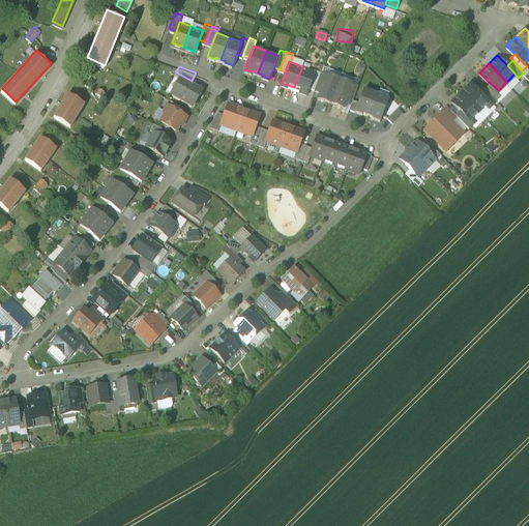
[(313,70),(302,66),(294,87),(296,88),(306,92),(309,86),(315,70),(313,70)]
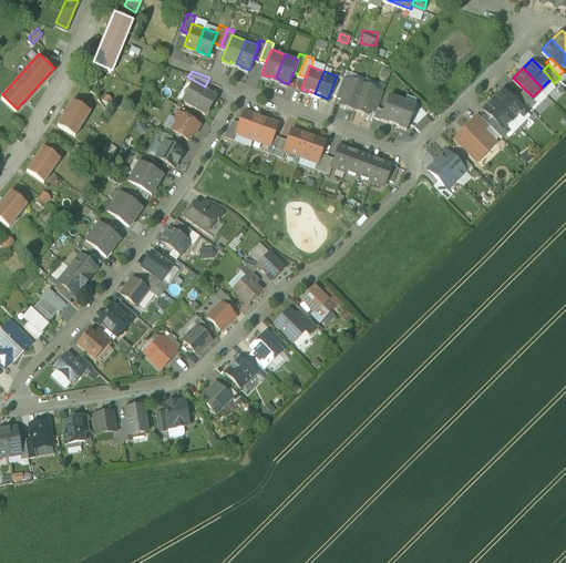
[(337,75),(330,92),(337,94),(343,75),(336,72),(335,75),(337,75)]
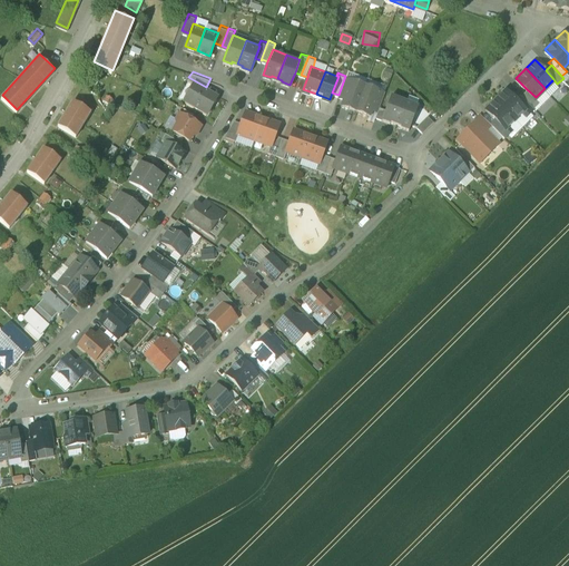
[(345,76),(339,95),(345,97),(352,78),(345,76)]
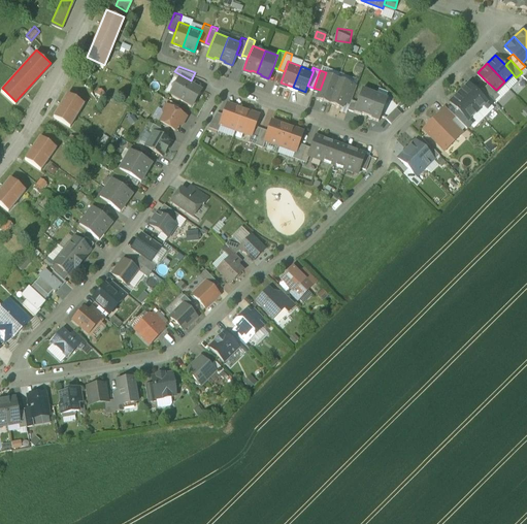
[(338,77),(326,72),(320,90),(318,95),(320,96),(320,97),(323,98),(324,97),(330,99),(338,77)]
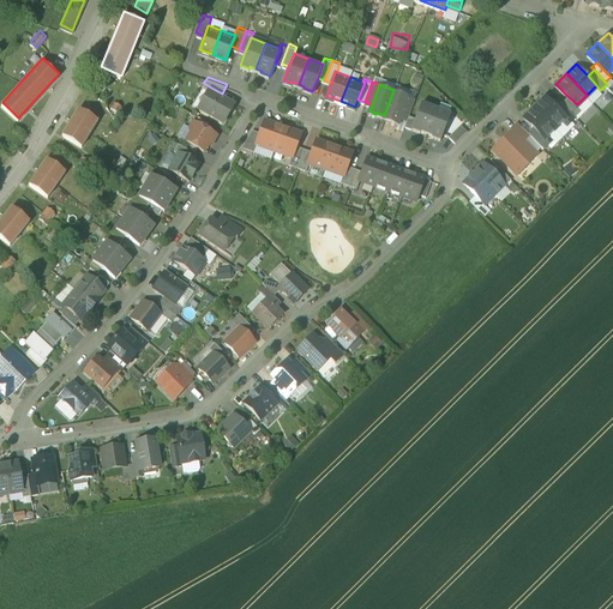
[(222,94),(211,88),(200,106),(223,120),(234,101),(222,94)]
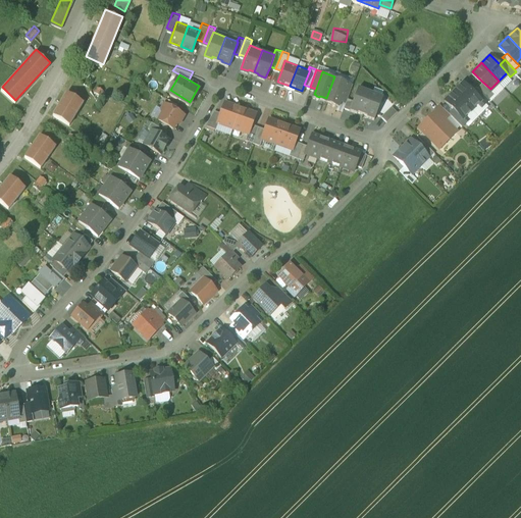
[(347,81),(334,76),(326,99),(329,100),(332,101),(332,102),(335,103),(336,102),(339,103),(341,98),(347,81)]
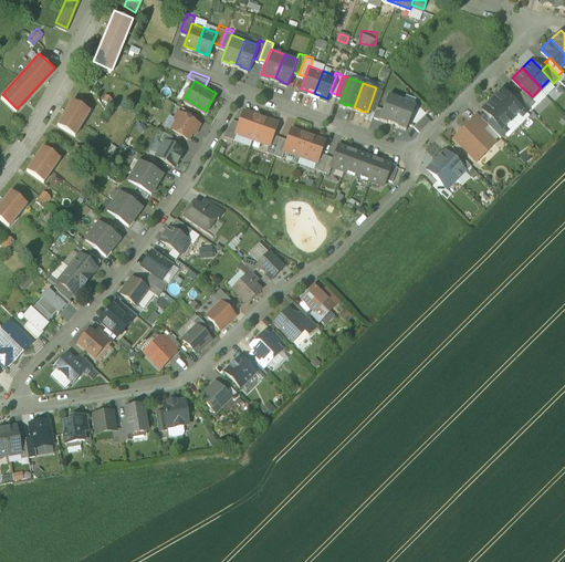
[(376,87),(369,106),(376,108),(377,105),(383,90),(376,87)]
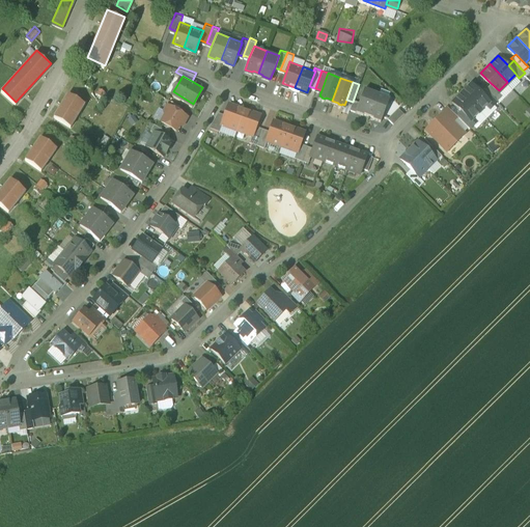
[(480,90),(471,82),(462,90),(480,110),(490,102),(490,101),(480,90)]
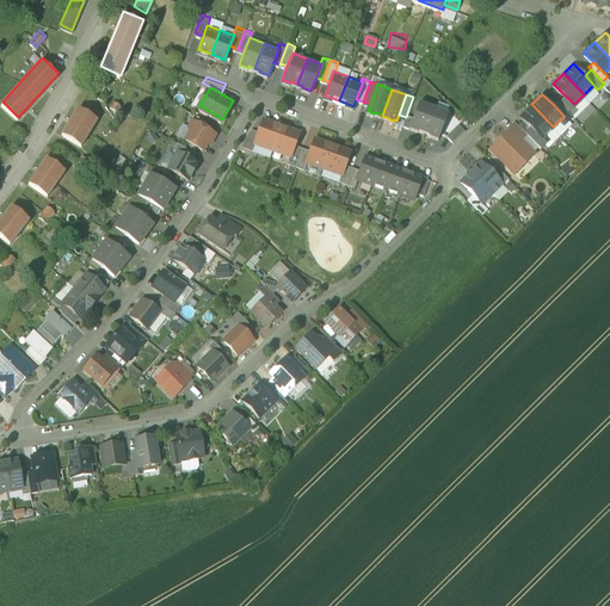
[(574,104),(565,96),(559,100),(572,115),(579,109),(574,104)]
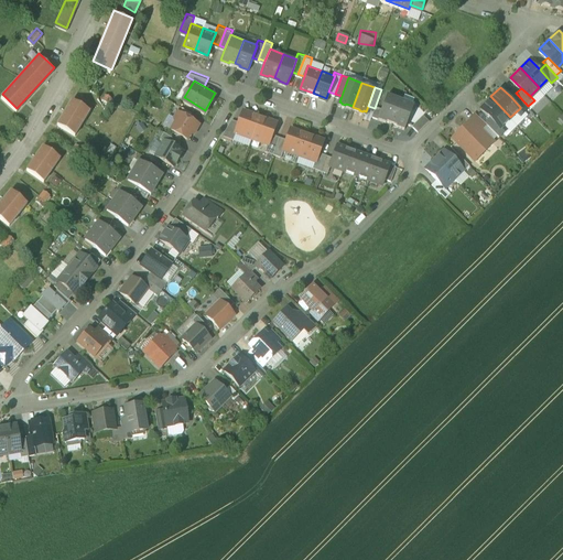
[(112,94),(106,90),(103,97),(109,100),(112,94)]
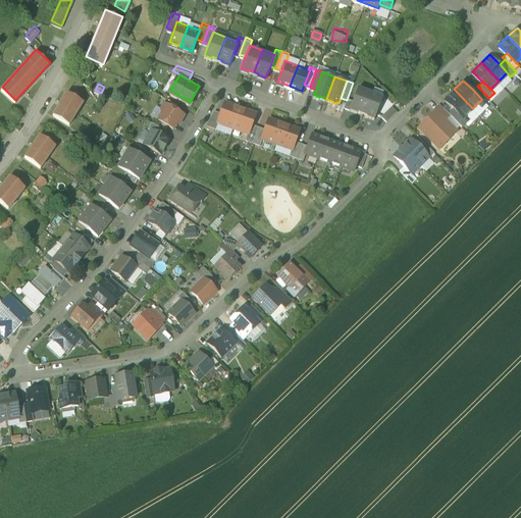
[(477,86),(476,85),(472,89),(481,99),(481,100),(483,103),(488,98),(477,86)]
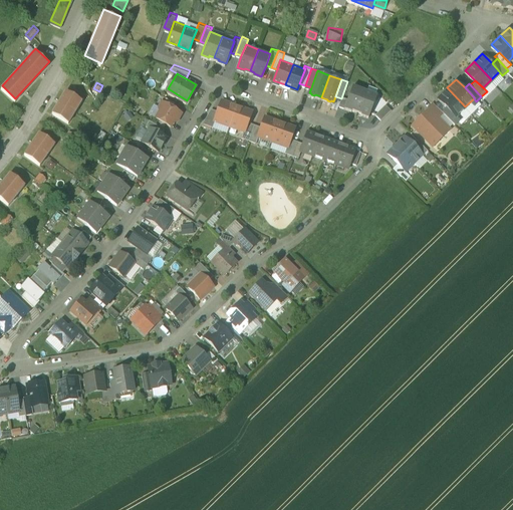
[(365,88),(353,84),(348,97),(344,106),(352,109),(352,108),(357,109),(365,88)]
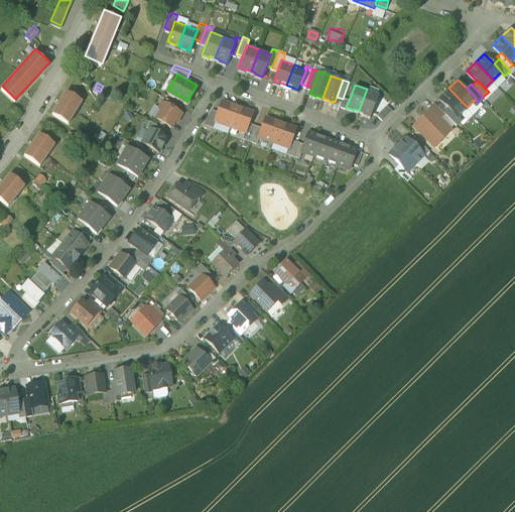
[(467,107),(448,88),(439,97),(448,106),(458,116),(459,115),(467,107)]
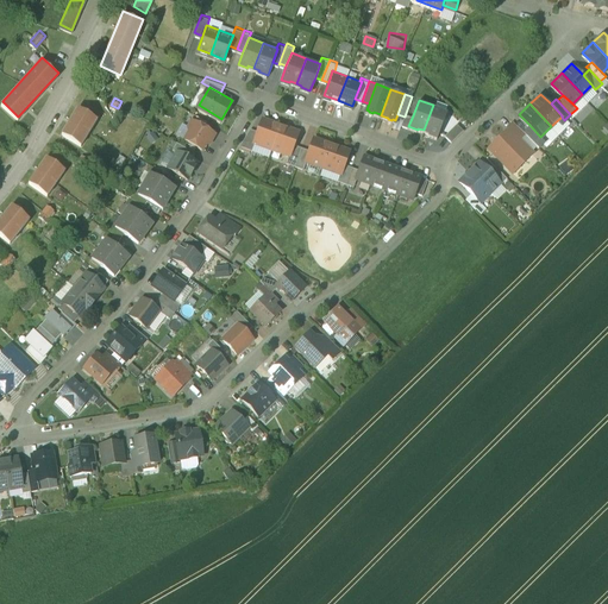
[(98,117),(79,105),(63,131),(81,143),(98,117)]
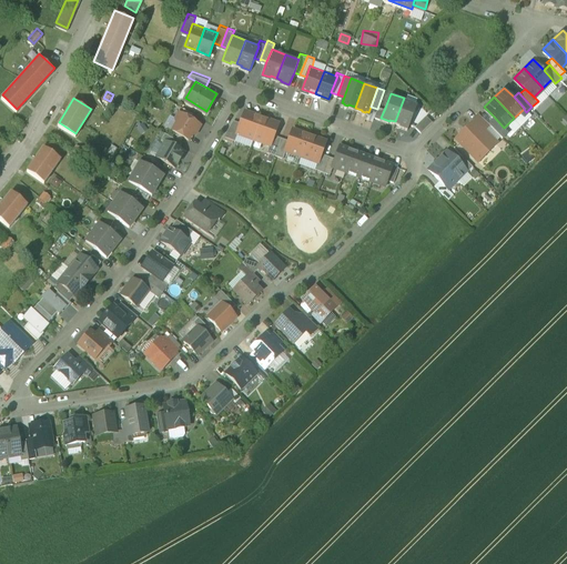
[(404,98),(395,121),(400,123),(400,124),(407,128),(417,103),(404,98)]
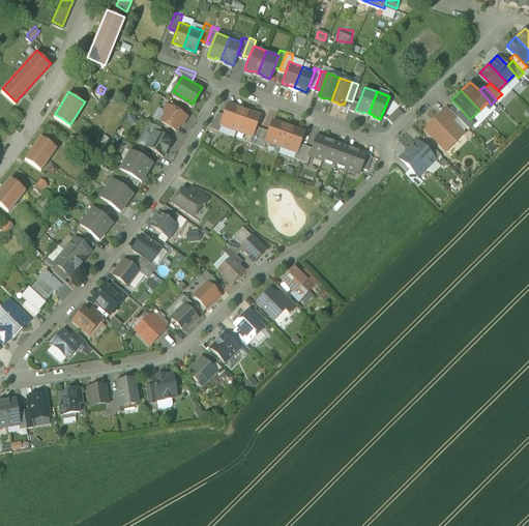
[(181,104),(172,98),(169,104),(178,109),(181,104)]
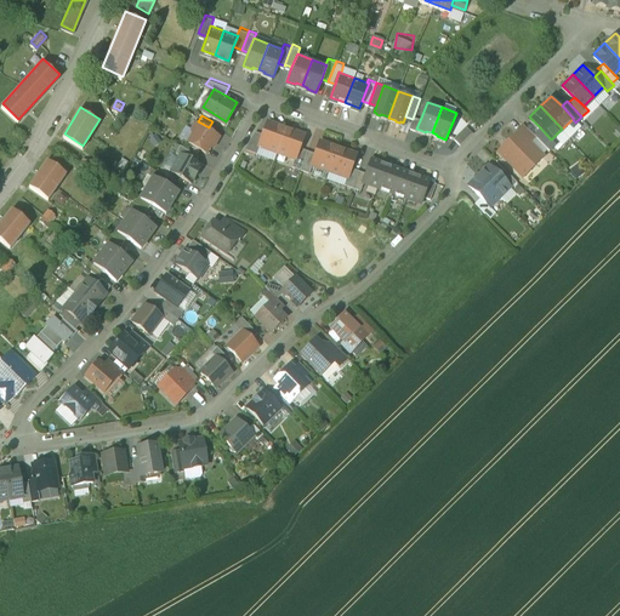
[(421,118),(414,115),(413,119),(410,126),(416,129),(421,118)]
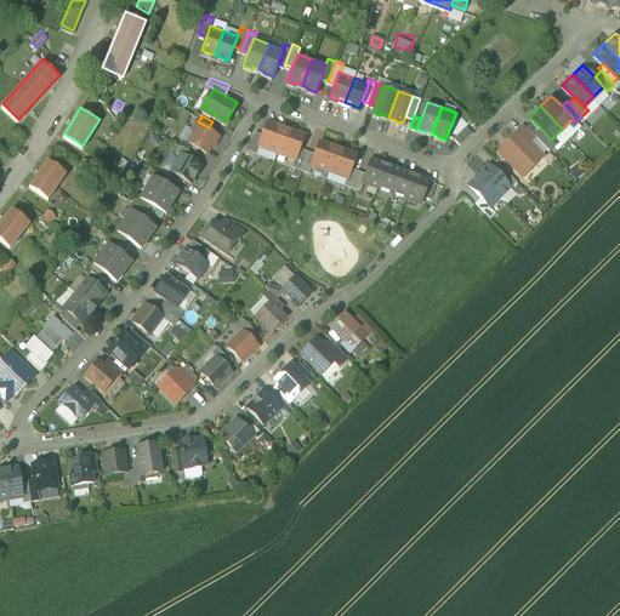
[(286,125),(268,119),(263,131),(260,142),(278,149),(286,125)]
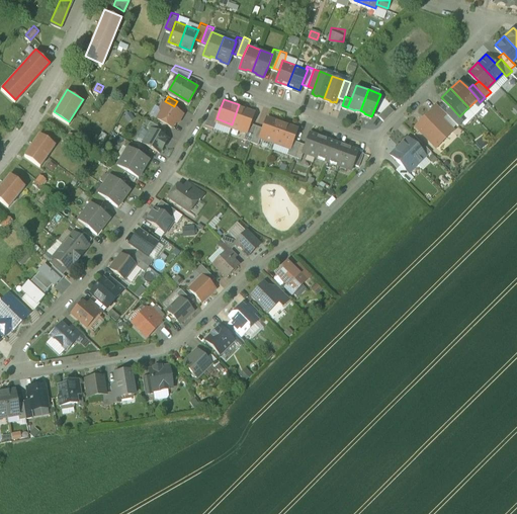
[(165,101),(164,100),(161,105),(162,108),(158,116),(172,124),(175,119),(176,119),(178,119),(180,116),(179,114),(178,113),(181,110),(174,106),(165,101)]
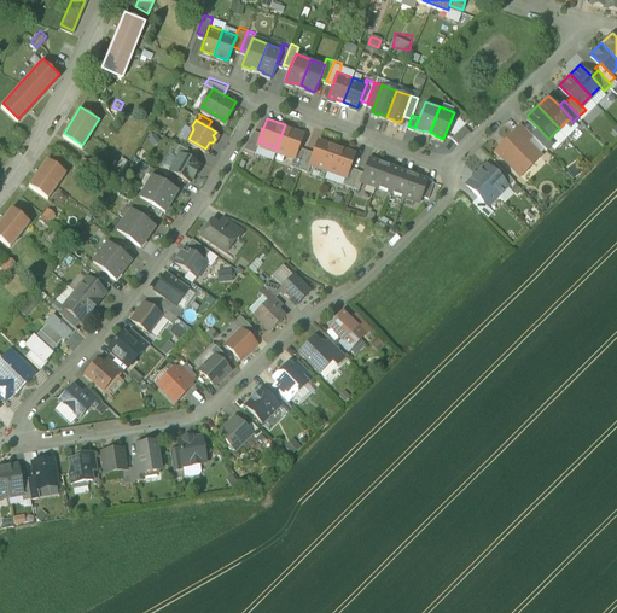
[(531,132),(522,122),(514,128),(517,129),(527,139),(533,133),(531,132)]
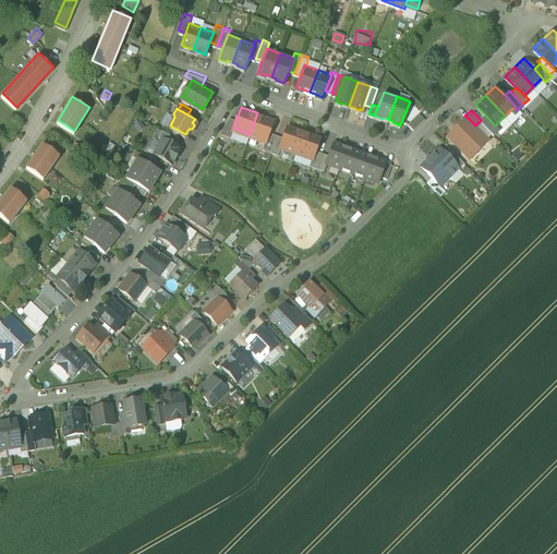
[(419,111),(408,122),(414,129),(425,118),(419,111)]
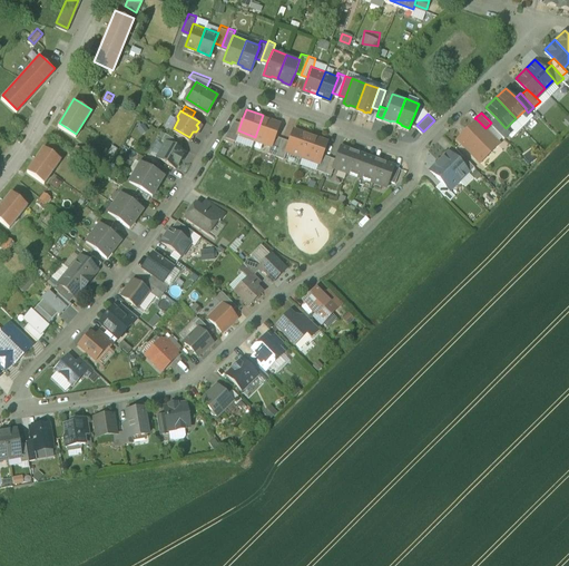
[(280,120),(263,115),(255,137),(271,143),(272,143),(275,133),(280,120)]
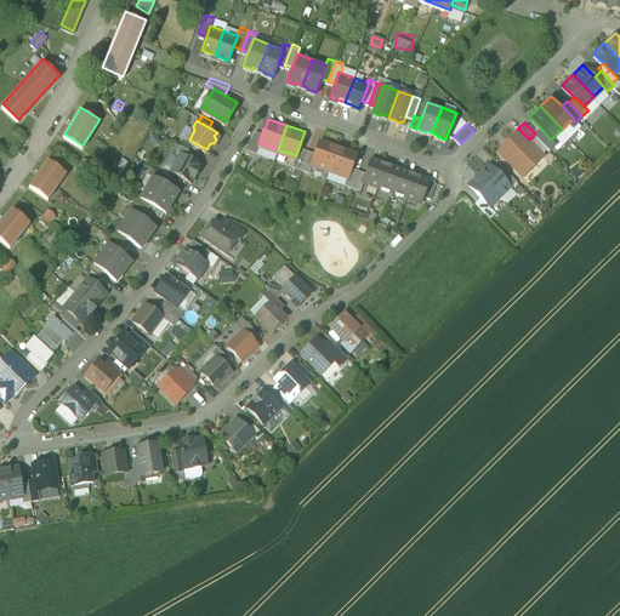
[(551,140),(540,127),(534,132),(535,133),(550,148),(556,142),(552,138),(551,140)]
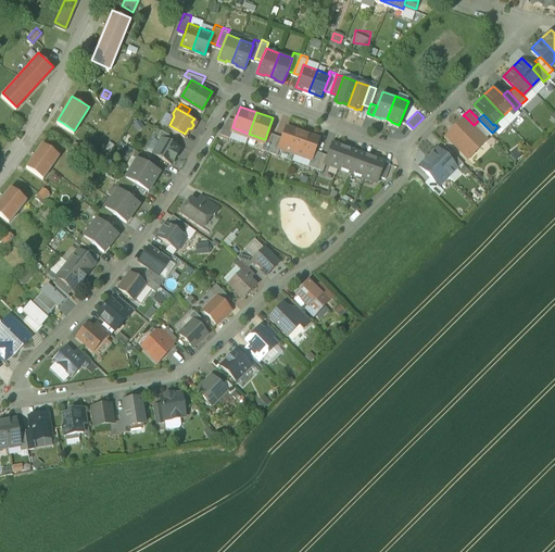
[(236,117),(229,115),(219,130),(230,135),(232,127),(236,117)]
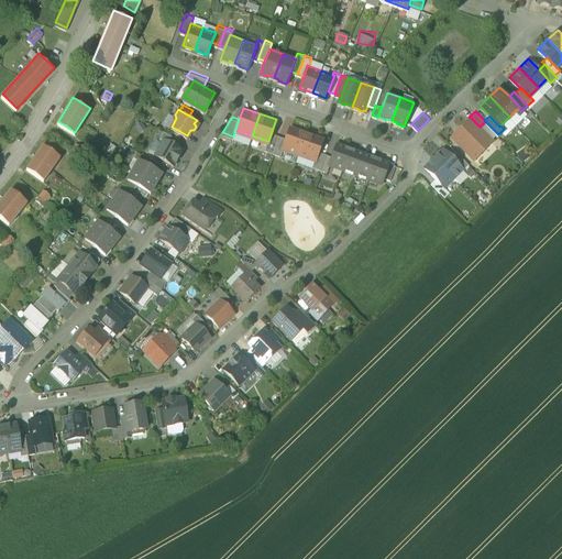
[(480,127),(471,118),(453,135),(474,157),(484,148),(483,145),(489,139),(492,140),(493,140),(480,127)]
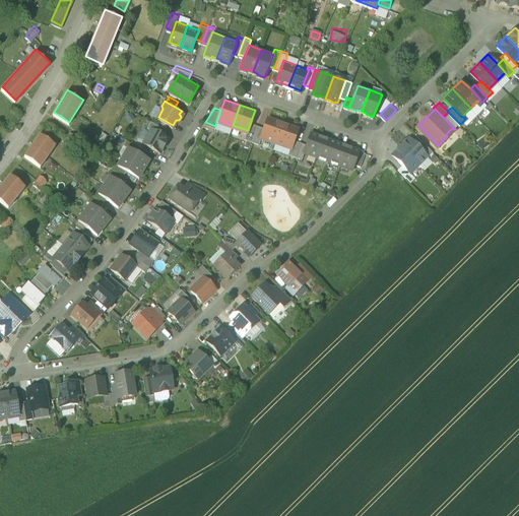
[(283,121),(268,115),(264,126),(261,135),(262,135),(276,141),(283,121)]
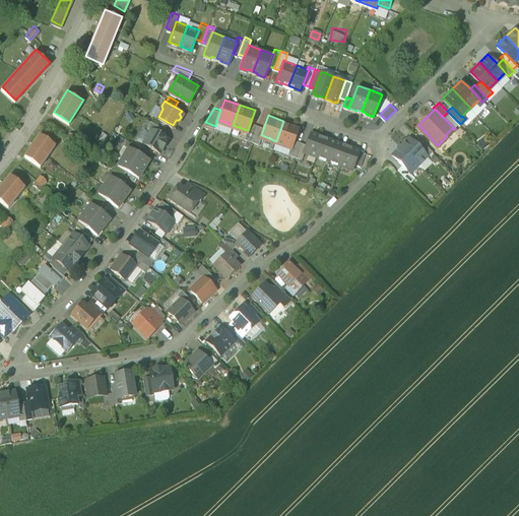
[(167,128),(151,119),(148,125),(151,127),(152,127),(164,133),(167,128)]
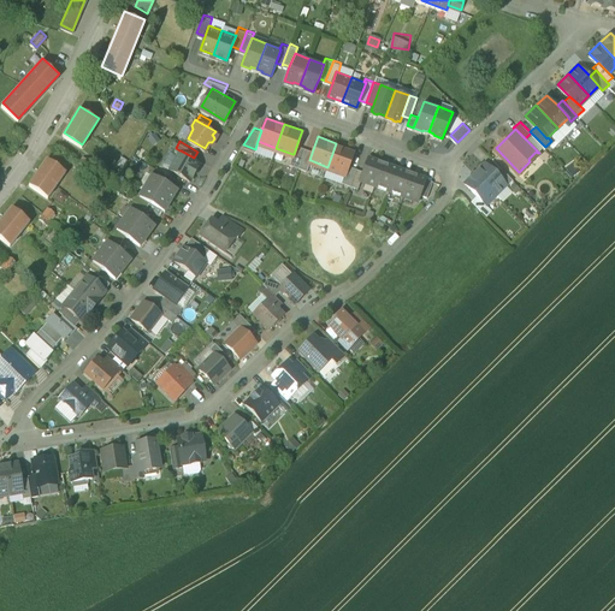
[(297,143),(294,154),(293,154),(290,162),(299,165),(306,147),(297,143)]
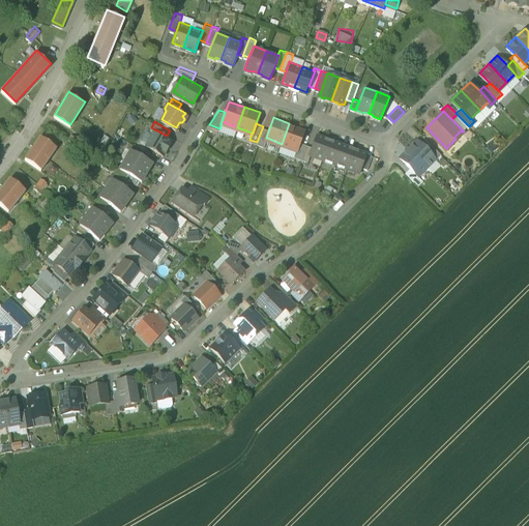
[(304,128),(289,123),(282,144),(297,149),(300,141),(304,128)]
